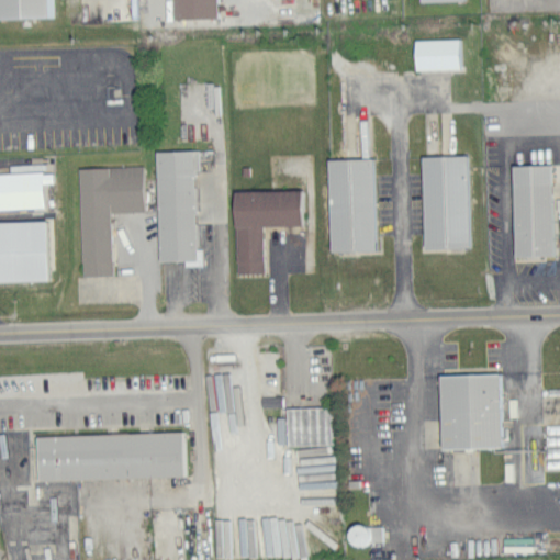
[(0,0),(0,20),(53,20),(53,0),(0,0)]
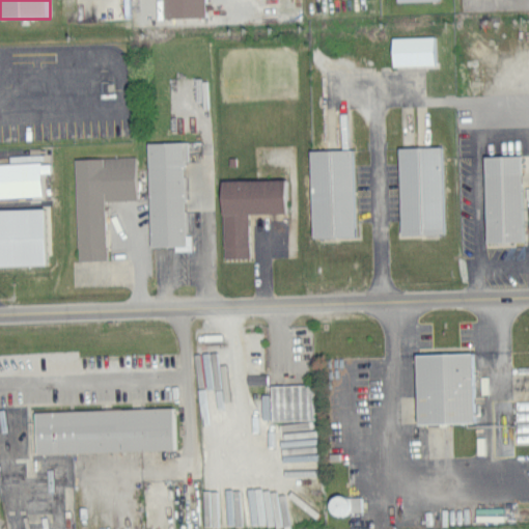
[(205,19),(204,0),(164,0),(165,20),(205,19)]
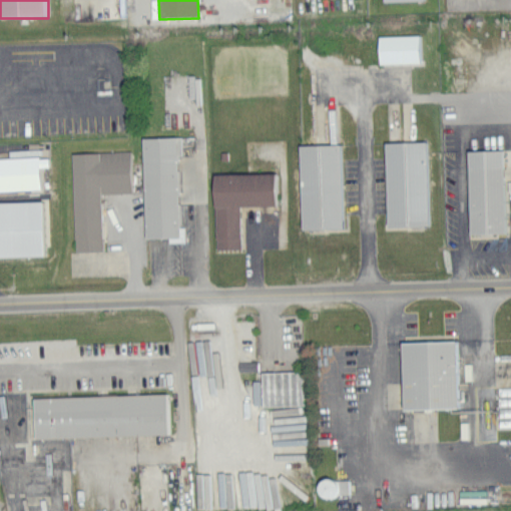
[(421,36),(379,38),(380,65),(421,64),(421,36)]
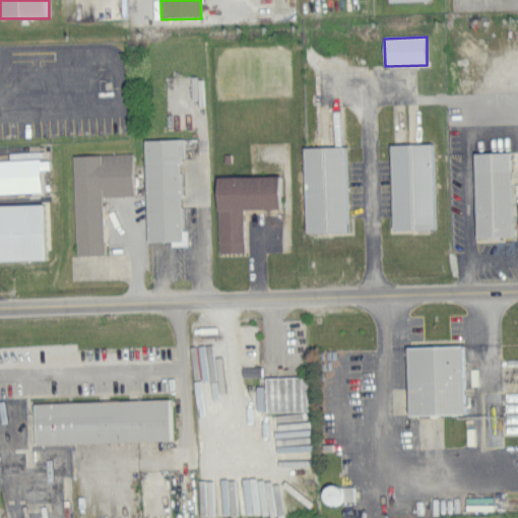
[(145,141),(147,244),(172,244),(172,248),(188,248),(188,232),(182,232),(181,159),(185,158),(185,140),(145,141)]
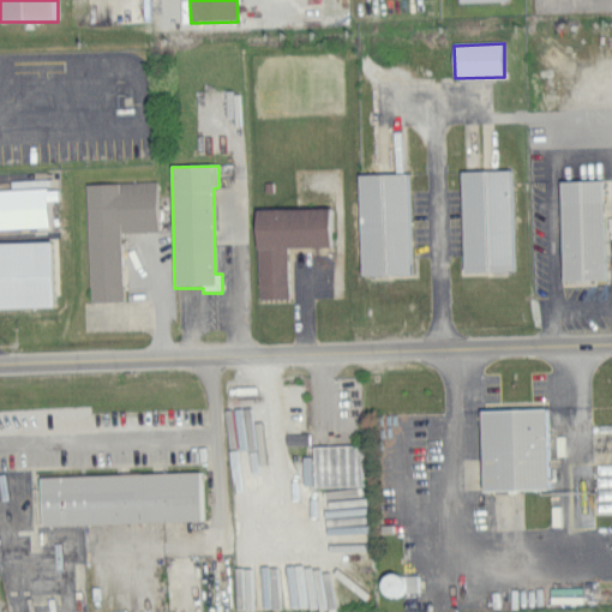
[(461,173),(465,273),(515,271),(513,172),(461,173)]
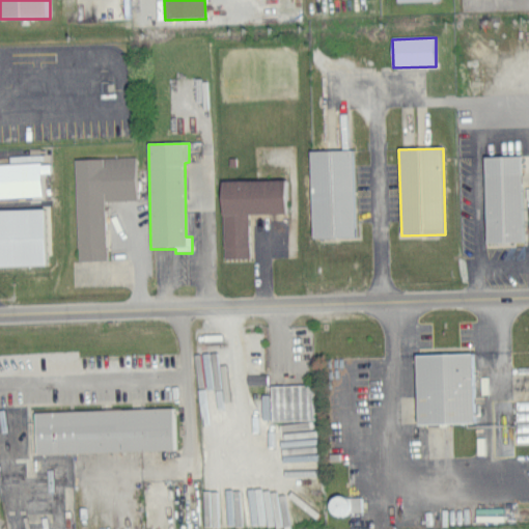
[(355,239),(353,151),(310,151),(312,239),(355,239)]
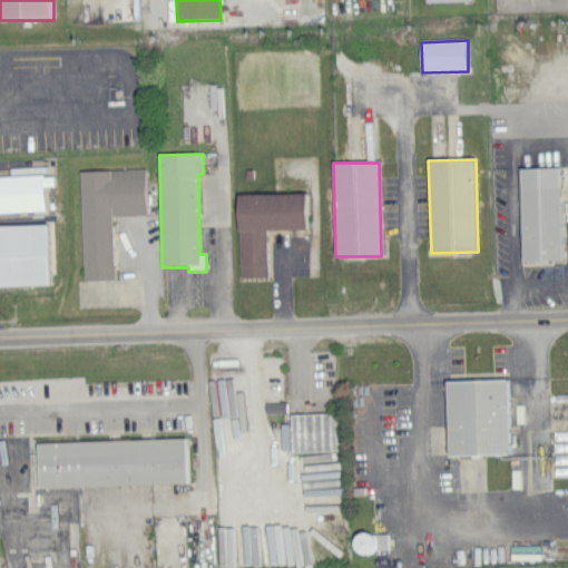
[(0,214),(45,213),(43,187),(55,187),(54,176),(29,177),(28,168),(0,169),(0,214)]
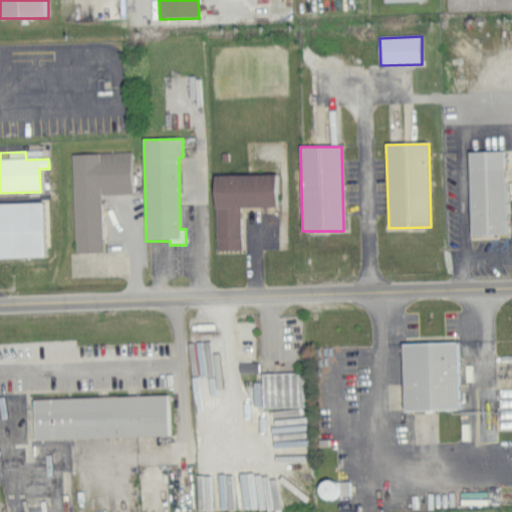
[(468,153),(471,236),(507,235),(505,152),(468,153)]
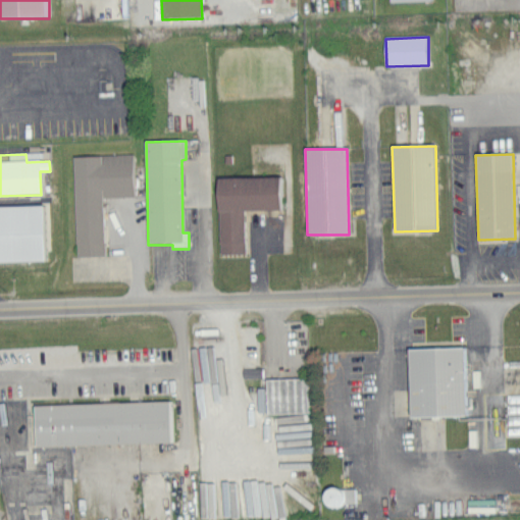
[(73,157),(76,258),(105,257),(103,199),(135,198),(134,155),(73,157)]
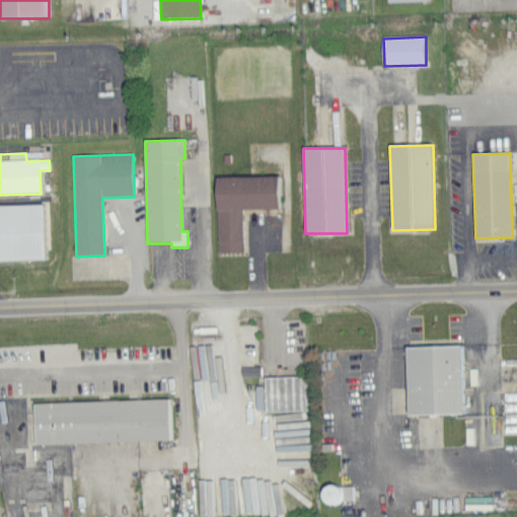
[(219,253),(244,253),(243,210),(279,210),(278,176),(217,178),(219,253)]
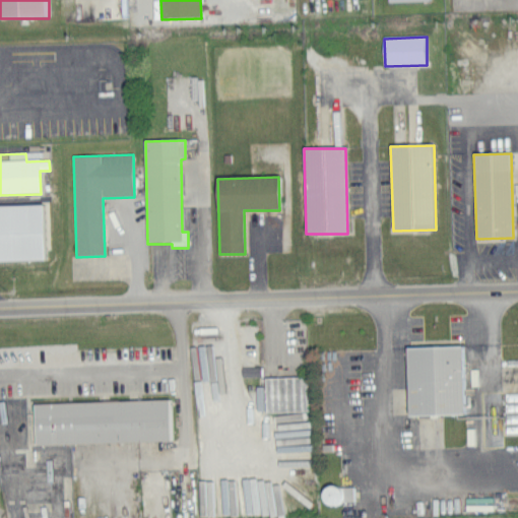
[(44,206),(0,207),(0,262),(45,261),(44,206)]
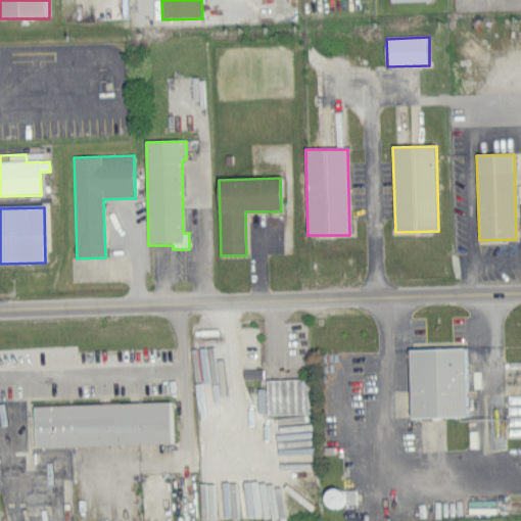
[(410,347),(412,417),(468,416),(466,346),(410,347)]
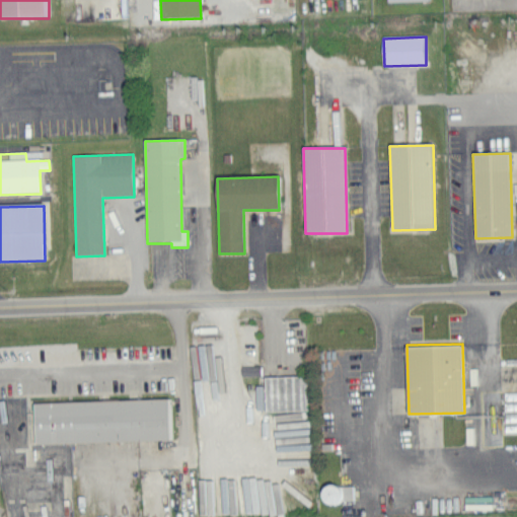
[(33,402),(34,444),(172,440),(172,421),(169,421),(169,398),(33,402)]
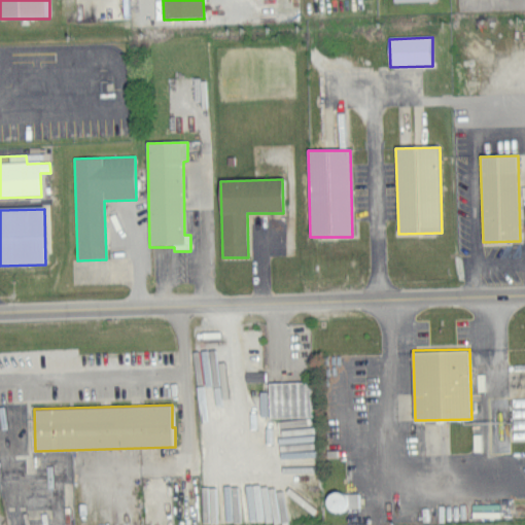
[(359,492),(327,493),(327,511),(360,510),(359,492)]
